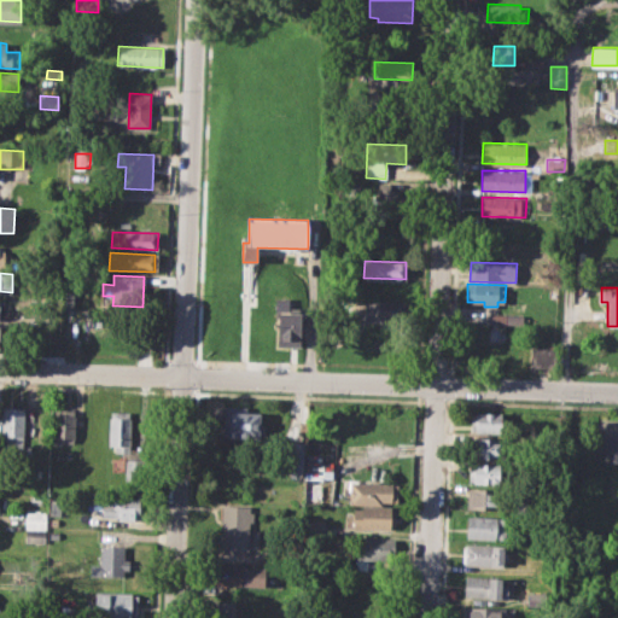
[(365,301),(407,302),(407,321),(363,320),(365,301)]
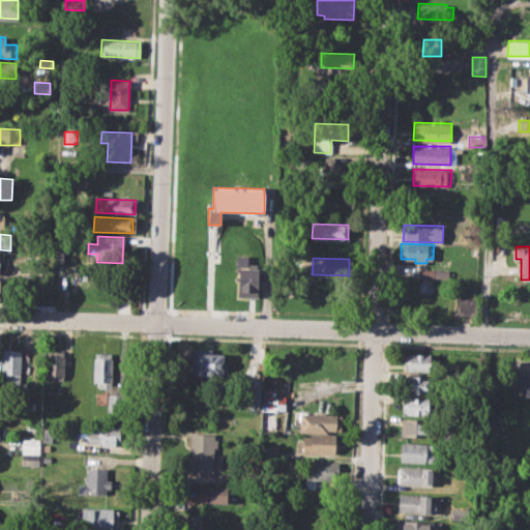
[(237,266),(260,266),(259,297),(236,296),(237,266)]
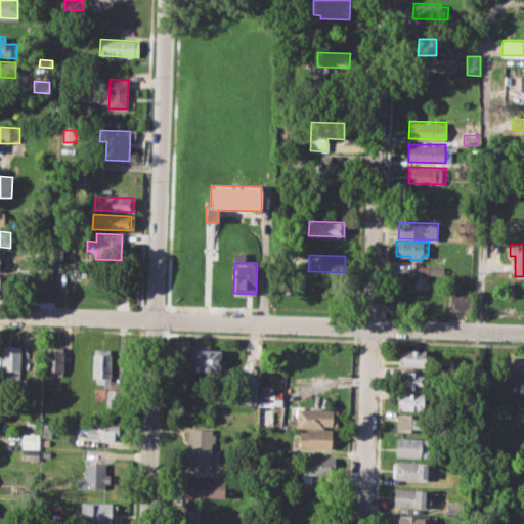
[(429,265),(443,266),(443,276),(428,275),(429,265)]
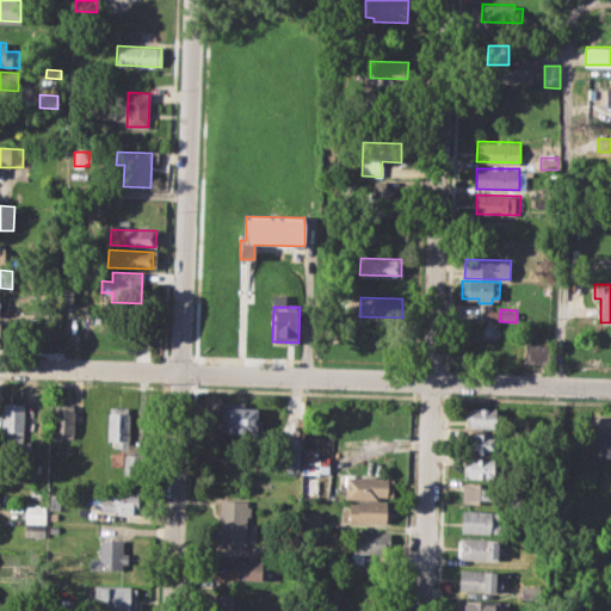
[(483,325),(494,325),(493,335),(483,335),(483,325)]
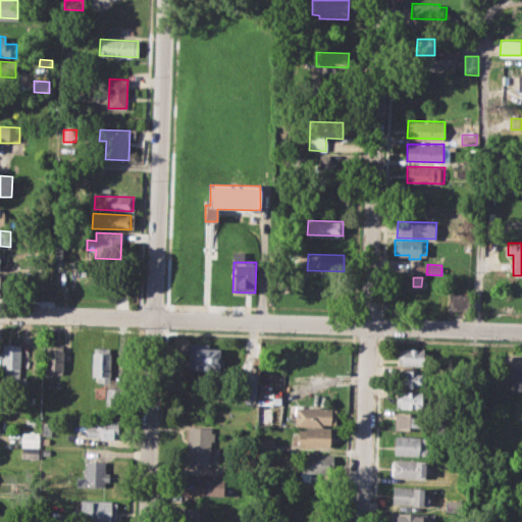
[(448,294),(470,295),(470,311),(448,311),(448,294)]
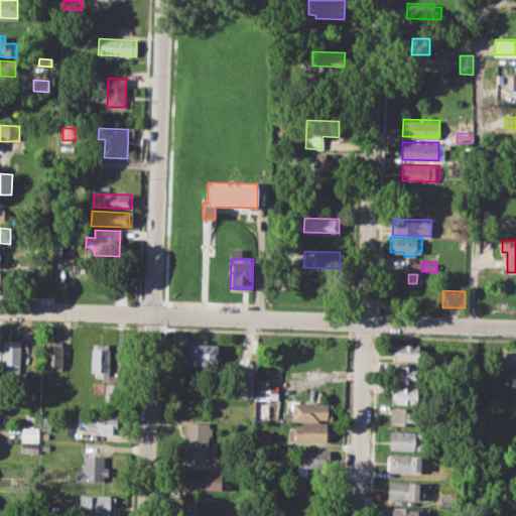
[(185,339),(206,339),(206,344),(218,344),(217,367),(184,366),(185,339)]
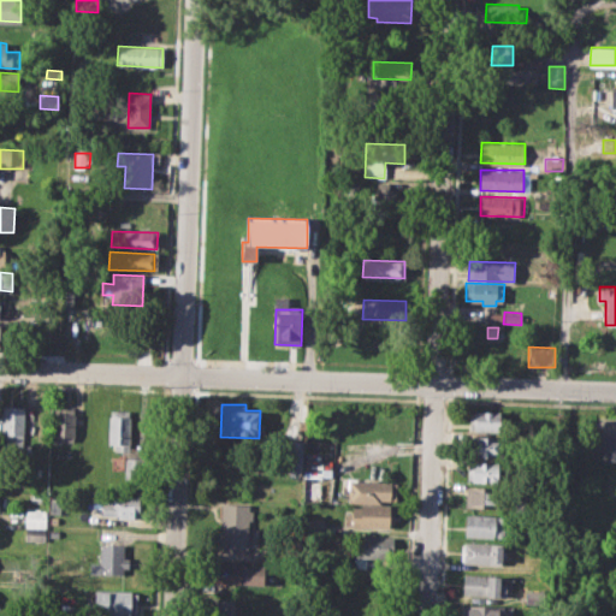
[(1,407),(23,407),(23,455),(10,455),(10,439),(1,439),(1,407)]
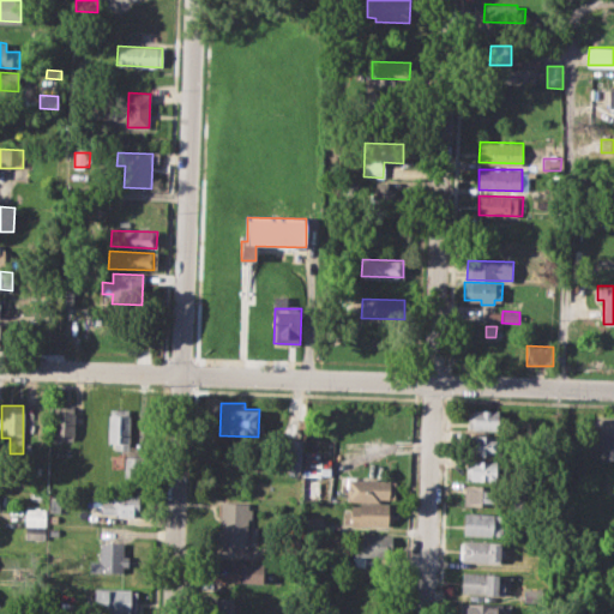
[(53,405),(74,407),(73,439),(61,439),(61,444),(52,444),(53,405)]
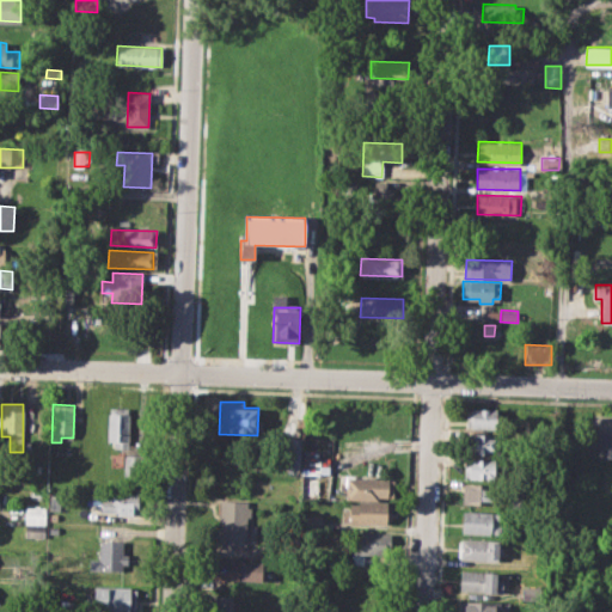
[(108,405),(130,407),(129,451),(121,451),(121,447),(114,447),(114,441),(106,441),(108,405)]
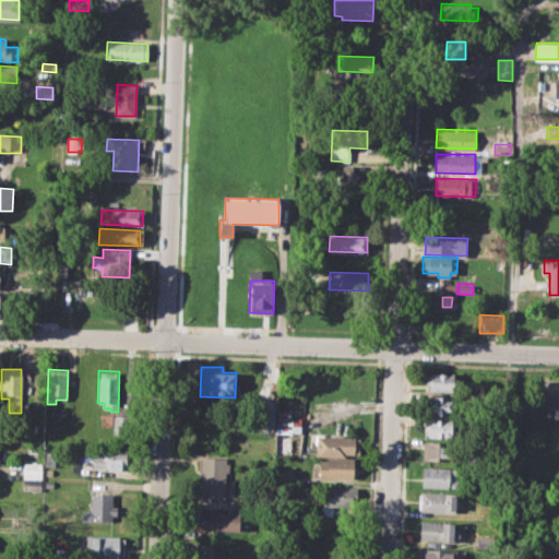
[(426,372),(454,373),(453,392),(426,391),(426,372)]
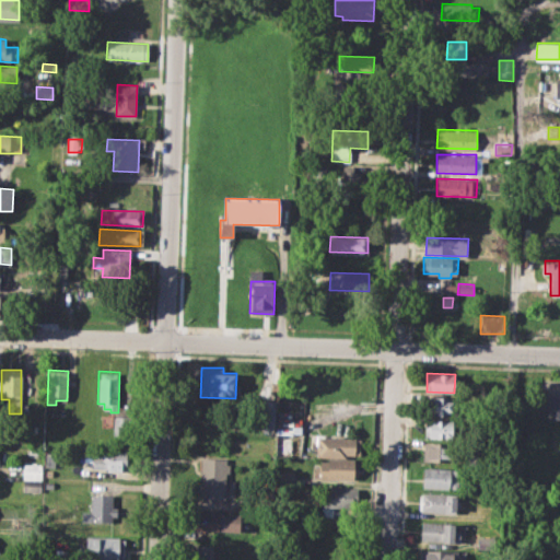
[(547,382),(559,382),(559,419),(546,419),(547,382)]
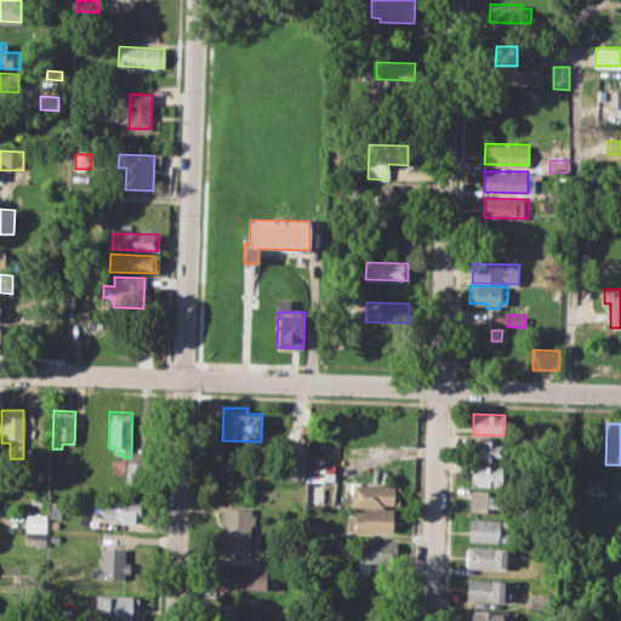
[(471,439),(506,440),(505,461),(469,460),(471,439)]
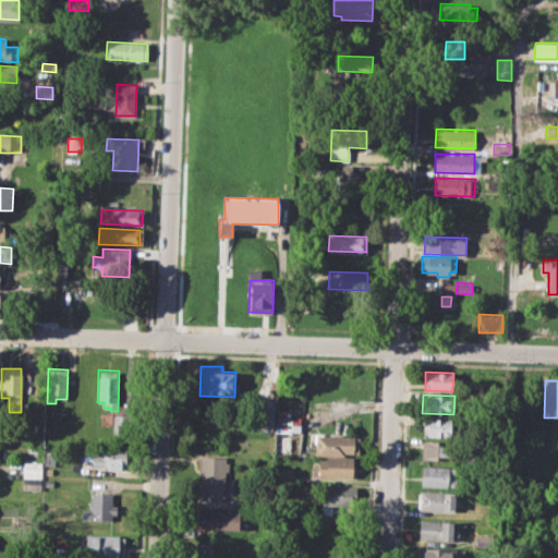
[(274,400),(261,400),(259,426),(273,426),(274,400)]
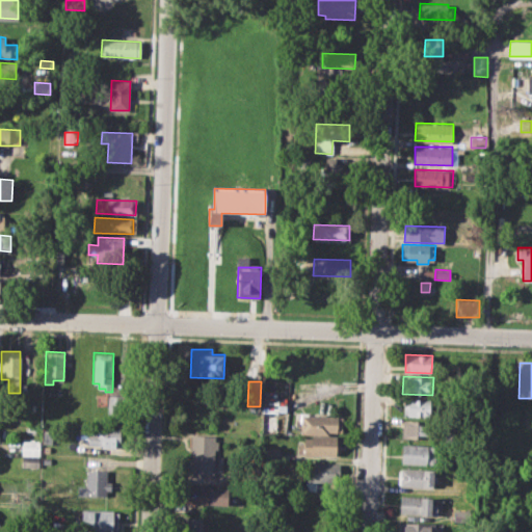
[(108,395),(124,395),(124,413),(107,413),(108,395)]
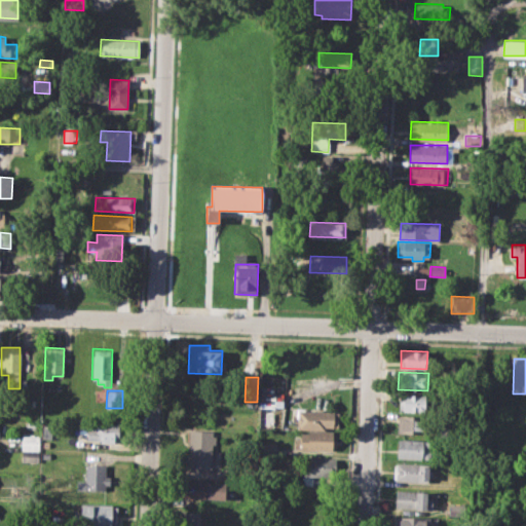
[(399,393),(428,395),(428,412),(398,411),(399,393)]
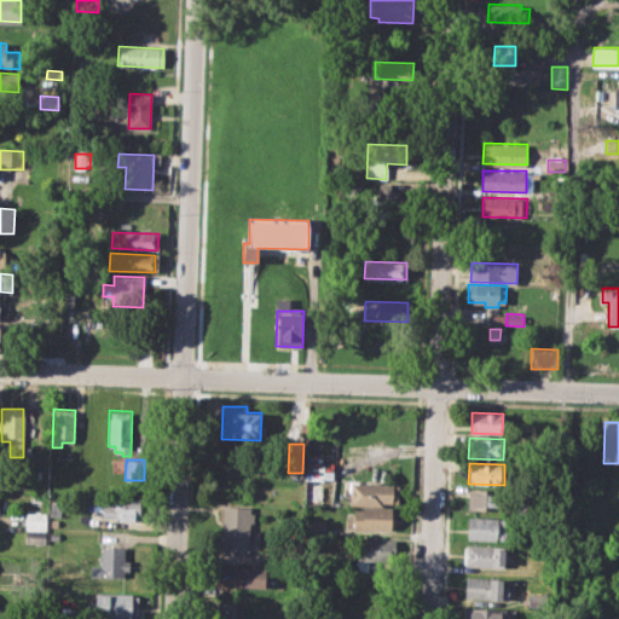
[(350,482),(398,484),(397,501),(383,501),(383,505),(350,504),(350,482)]
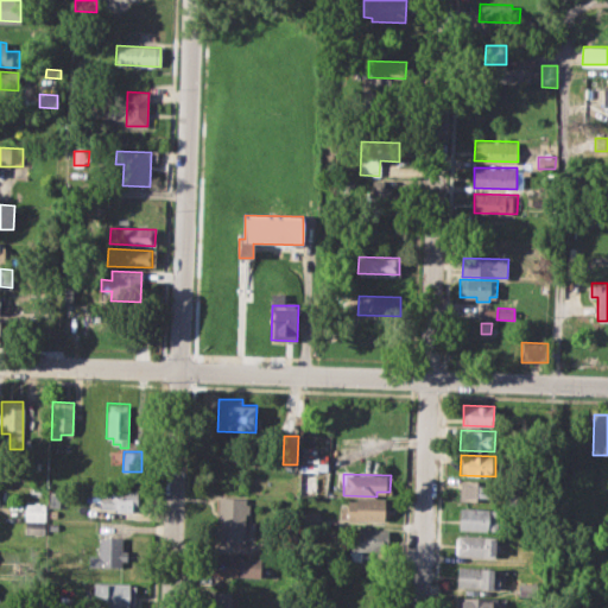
[(460,481),(496,481),(496,501),(460,500),(460,481)]
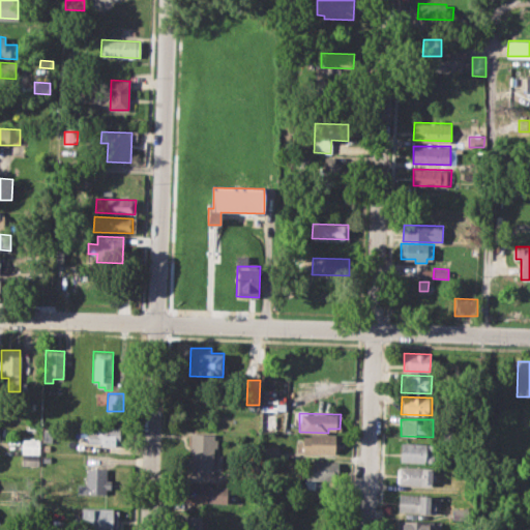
[(88,424),(121,425),(120,445),(87,444),(88,424)]
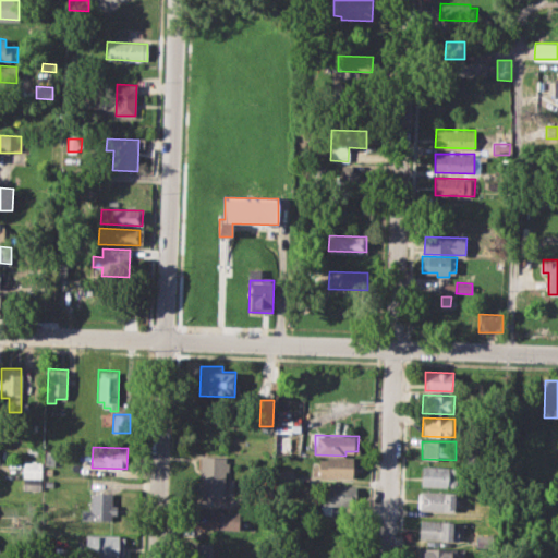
[(199,457),(225,457),(225,462),(229,462),(229,472),(225,472),(225,496),(195,496),(196,481),(199,481),(199,457)]
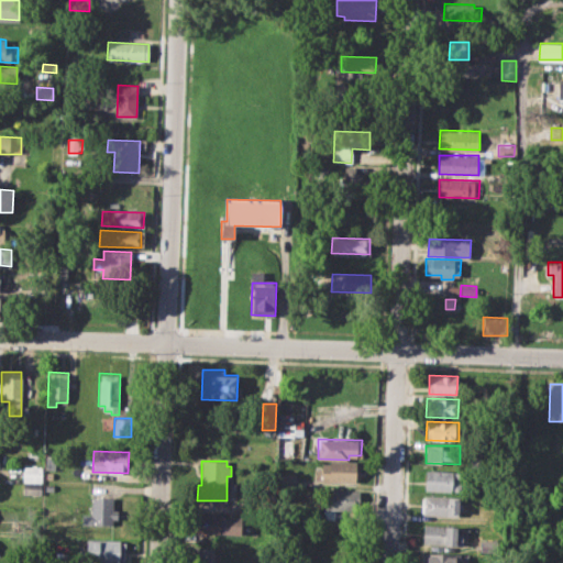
[(315,468),(322,470),(322,461),(360,463),(360,482),(313,481),(315,468)]
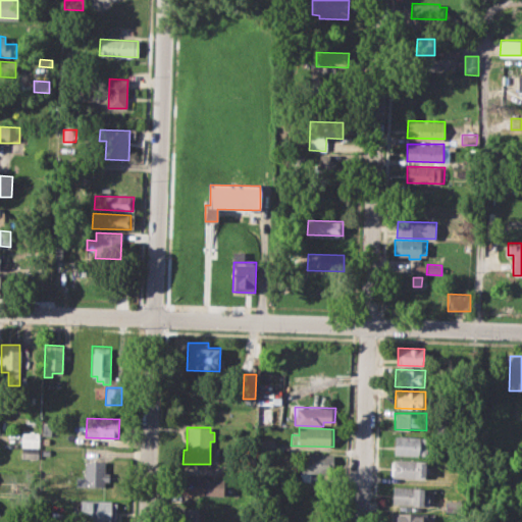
[(21,431),(38,432),(38,448),(20,448),(21,431)]
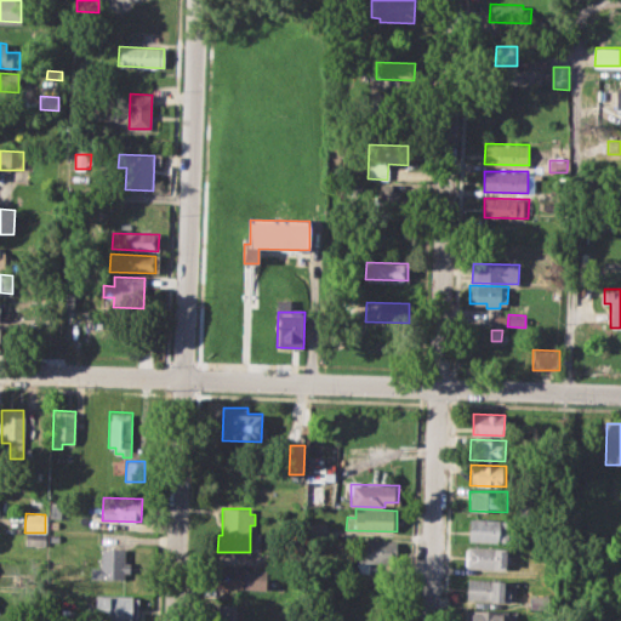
[(469,518),(510,519),(510,542),(468,541),(469,518)]
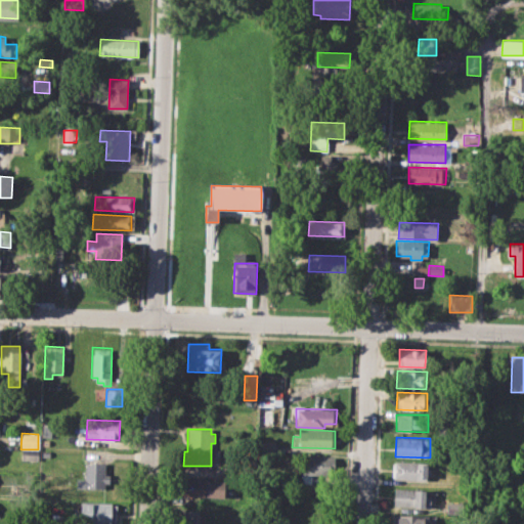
[(256,440),(276,440),(276,453),(256,452),(256,440)]
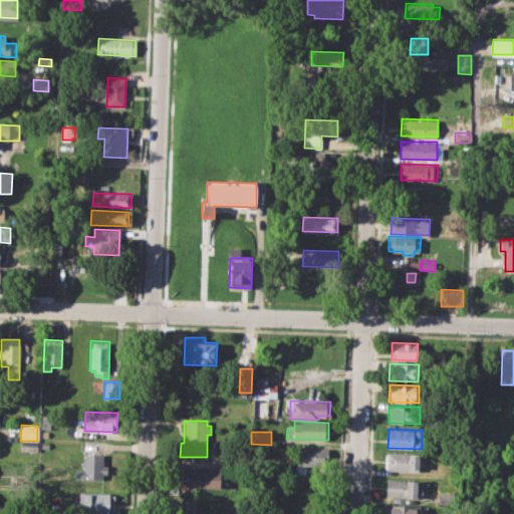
[(290,447),(328,448),(327,457),(318,457),(318,465),(290,465),(290,447)]
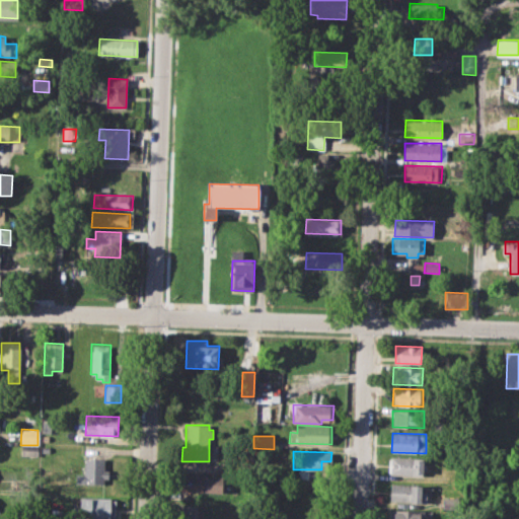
[(390,457),(423,458),(423,463),(428,463),(428,468),(423,468),(423,474),(390,473),(390,457)]
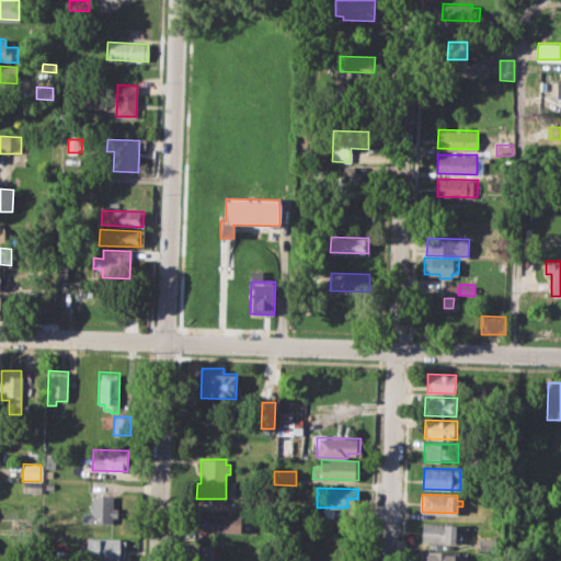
[(92,496),(112,497),(111,507),(118,507),(118,517),(112,517),(112,523),(81,522),(81,512),(92,512),(92,496)]
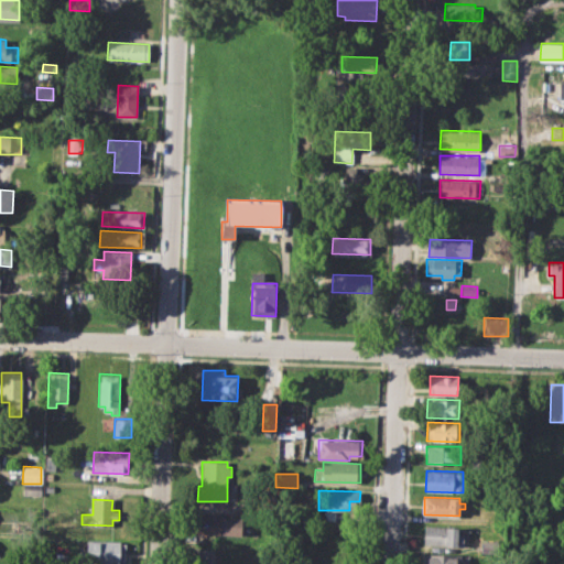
[(194,516),(242,517),(241,537),(194,535),(194,516)]
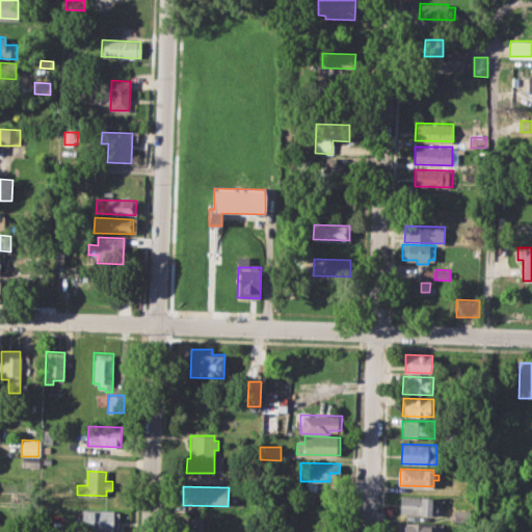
[(399,495),(432,497),(432,502),(439,502),(439,515),(399,514),(399,495)]
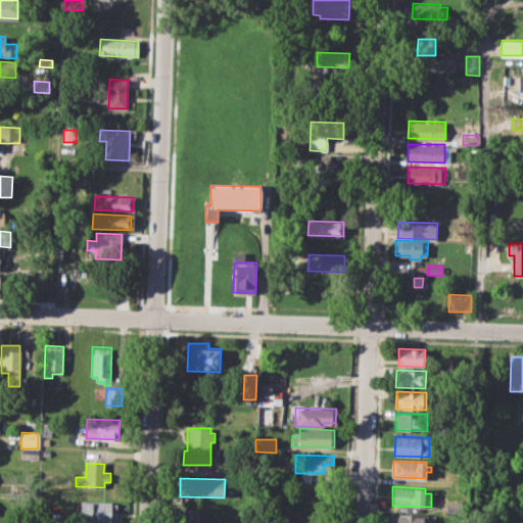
[(81,501),(116,503),(115,522),(80,521),(81,501)]
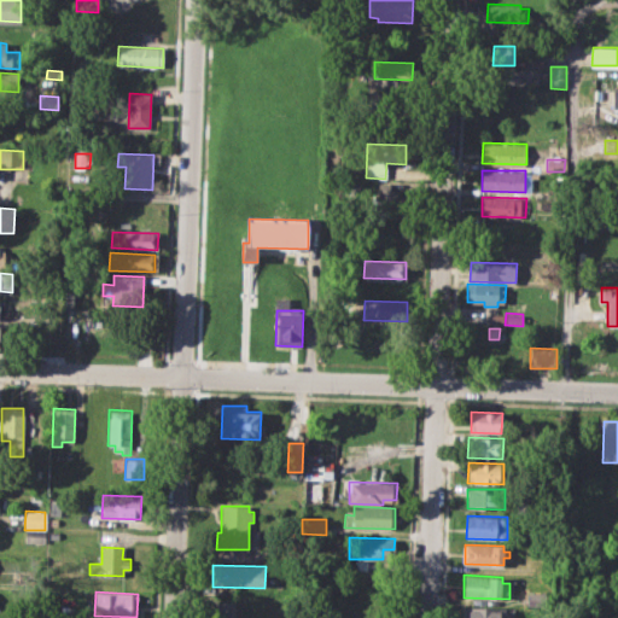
[(525,593),(546,593),(544,605),(525,605),(525,593)]
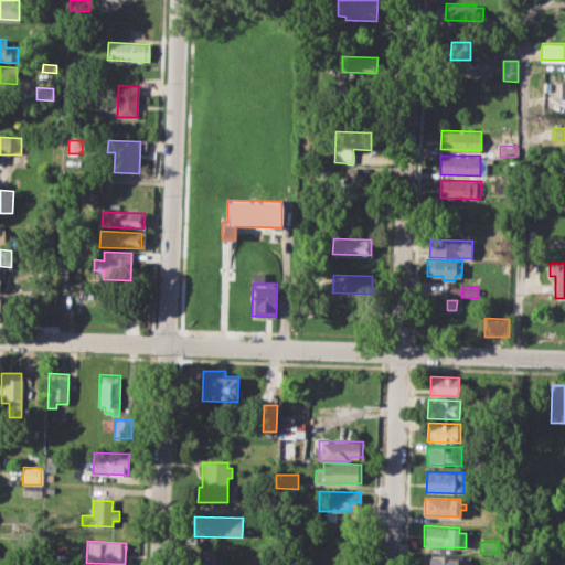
[(196,564),(198,550),(215,550),(215,564),(196,564)]
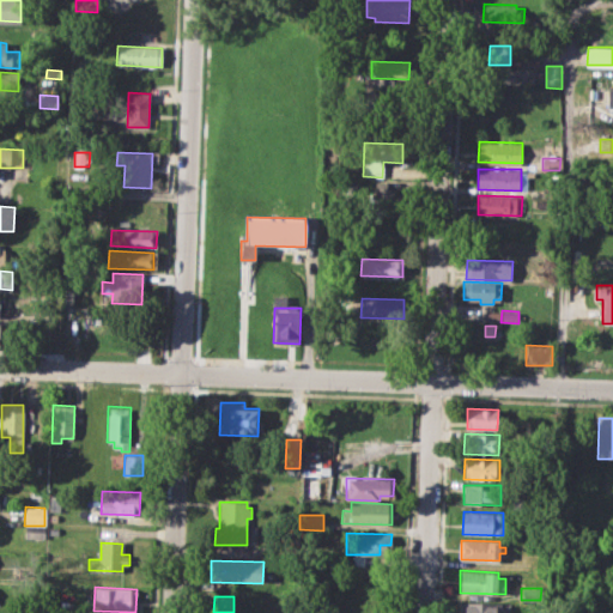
[(459,612),(459,601),(503,602),(502,612),(459,612)]
